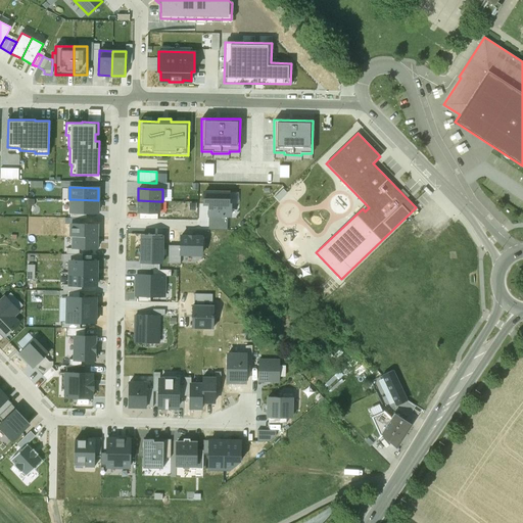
[(229,192),(204,192),(204,204),(209,204),(208,216),(227,216),(230,216),(231,203),(229,203),(229,192)]
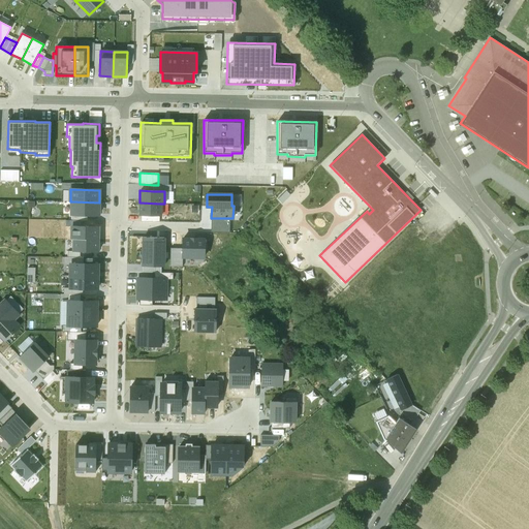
[(98,215),(99,203),(71,201),(71,214),(98,215)]
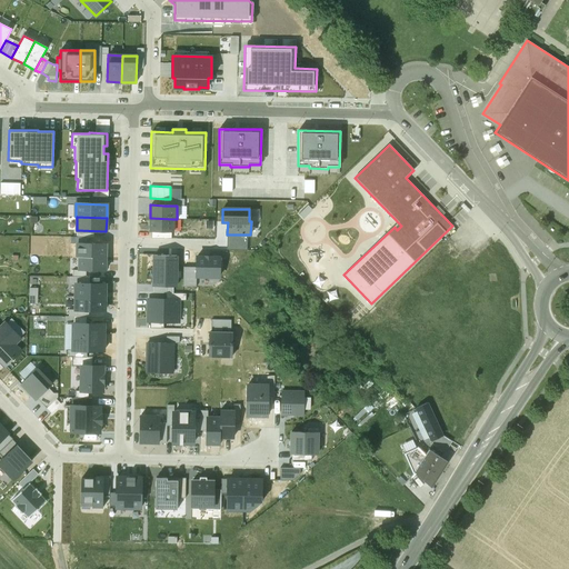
[(172,219),(150,218),(150,231),(172,232),(172,219)]
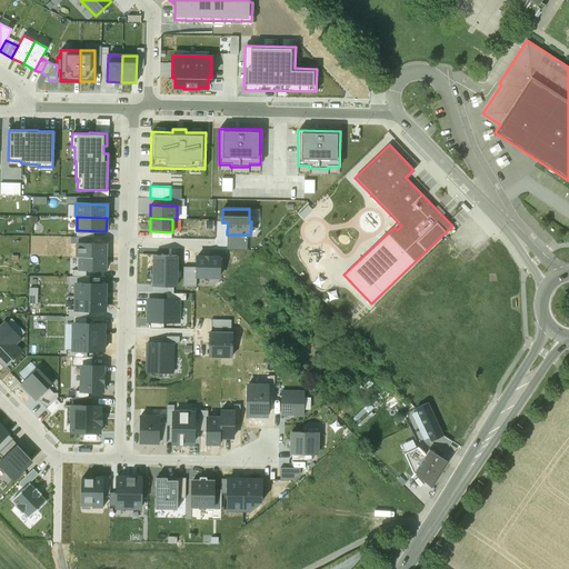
[(247,235),(227,235),(227,250),(247,250),(247,235)]
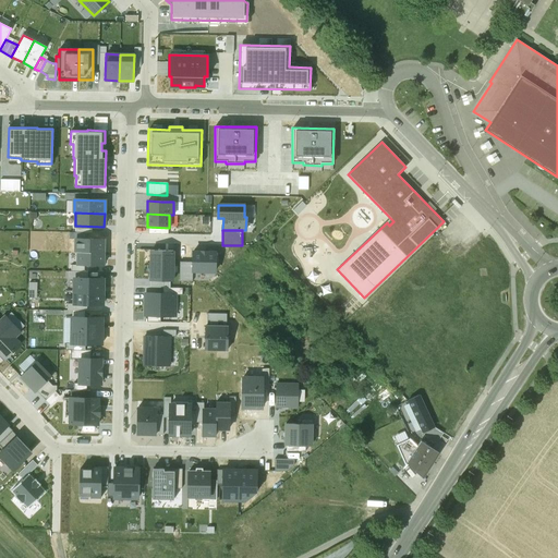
[(77,252),(104,253),(104,240),(86,239),(75,239),(75,252),(77,252)]
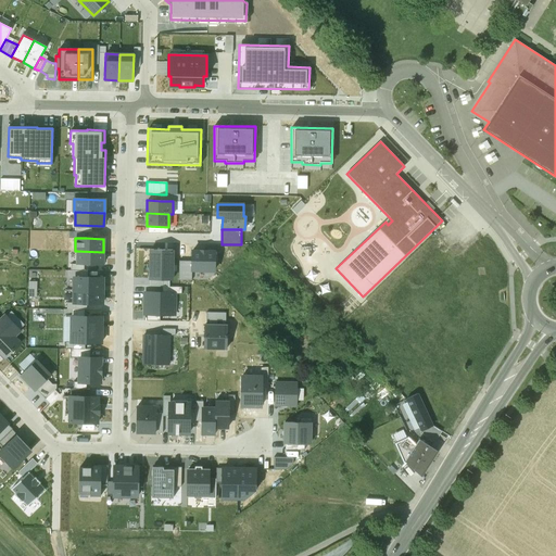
[(173,250),(150,250),(150,279),(172,280),(173,250)]
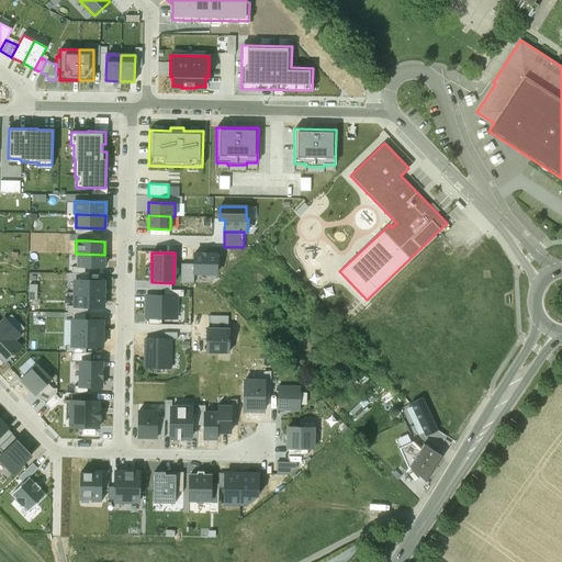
[(202,254),(194,254),(194,263),(194,273),(216,273),(216,254),(209,254),(209,253),(202,253),(202,254)]
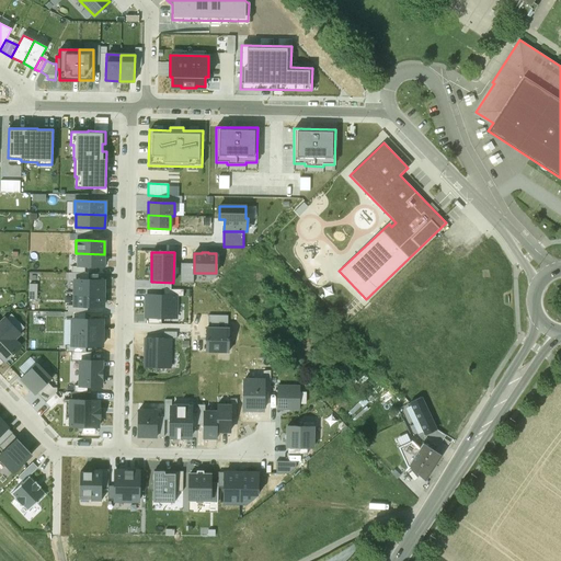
[(104,254),(78,253),(78,266),(104,267),(104,254)]
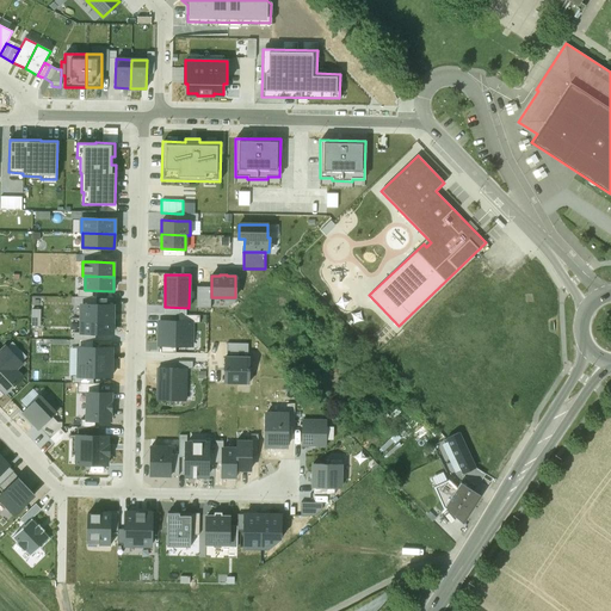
[(211,297),(211,287),(197,287),(196,308),(210,308),(211,297)]
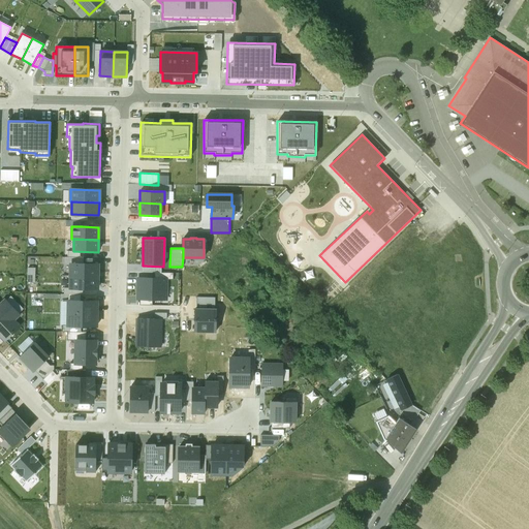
[(70,276),(97,277),(97,265),(70,263),(70,276)]
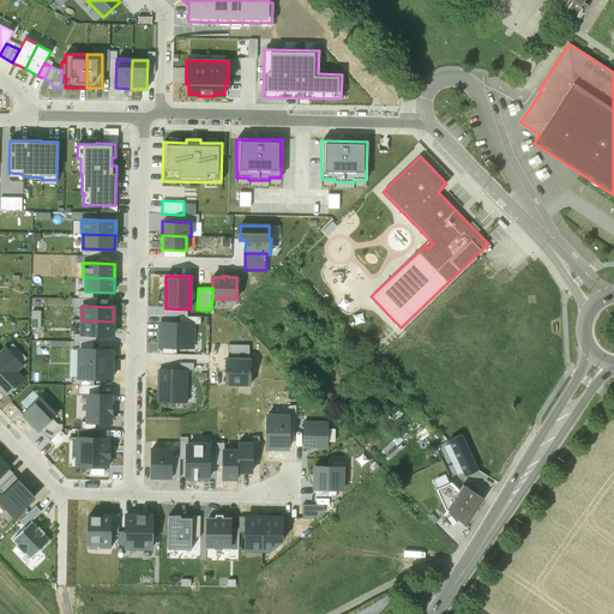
[(113,336),(113,321),(82,320),(82,335),(113,336)]
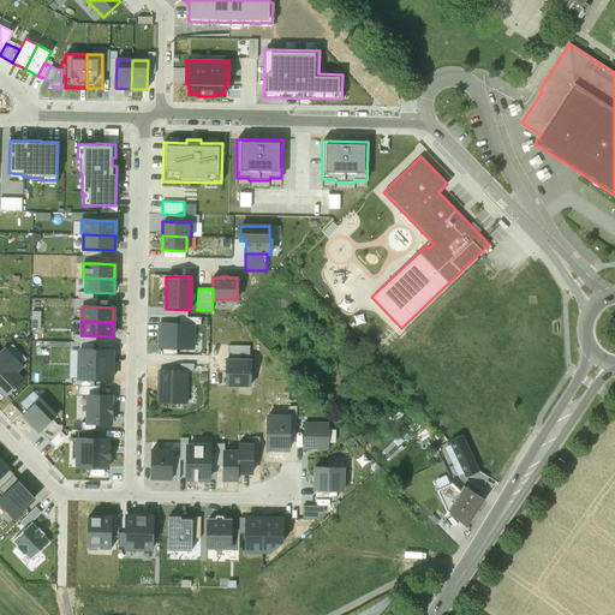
[(179,324),(160,323),(159,347),(162,347),(177,348),(193,348),(193,326),(193,324),(179,324)]
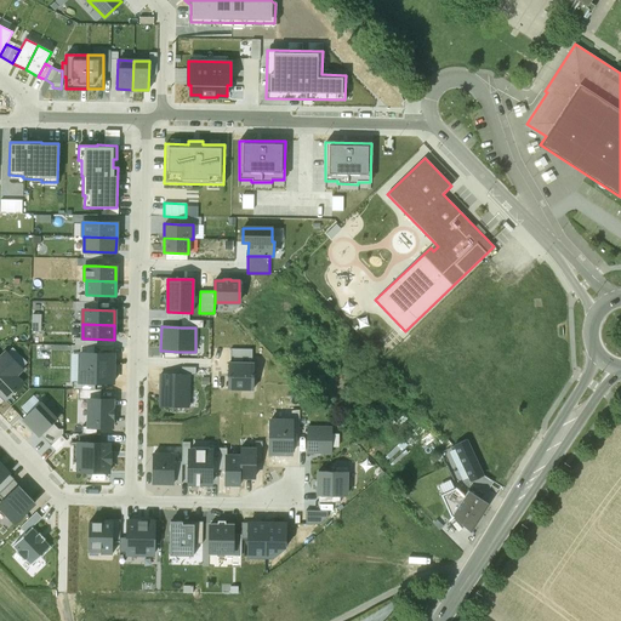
[(231,349),(231,364),(251,364),(252,349),(231,349)]
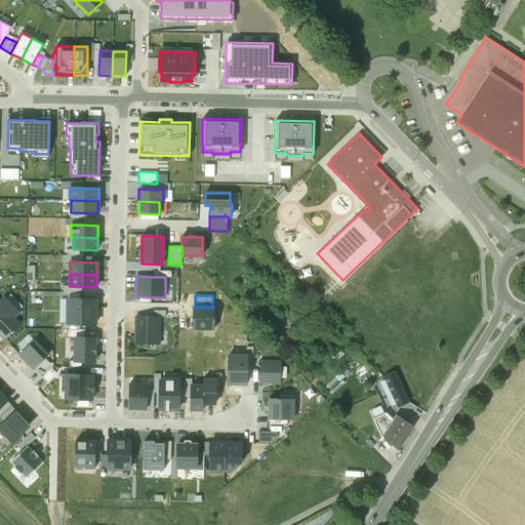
[(0,334),(4,338),(19,324),(13,318),(19,313),(4,297),(0,300),(0,334)]
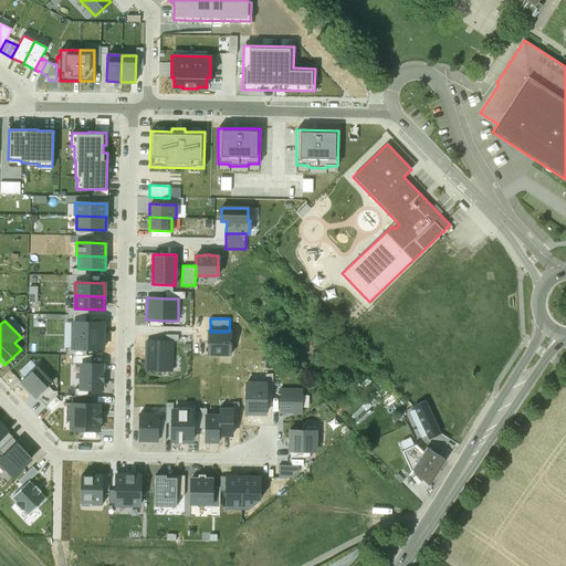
[(104,323),(73,322),(72,348),(103,348),(104,323)]
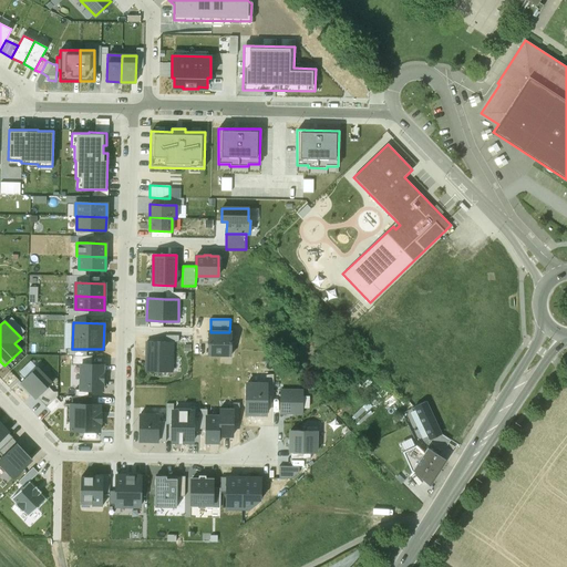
[(210,332),(208,332),(208,341),(209,341),(208,347),(208,356),(232,356),(232,332),(229,332),(210,332)]
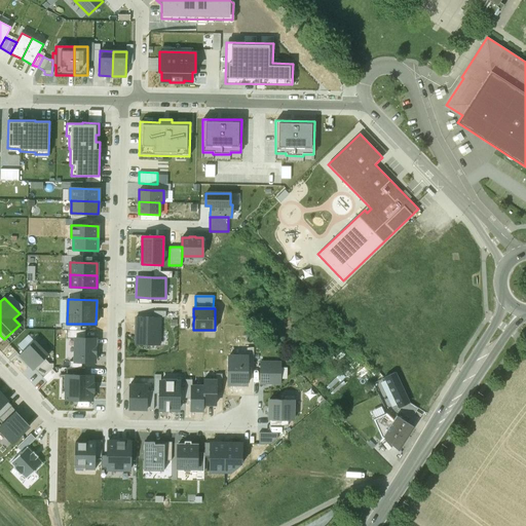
[(159,317),(136,316),(136,345),(159,345),(159,317)]
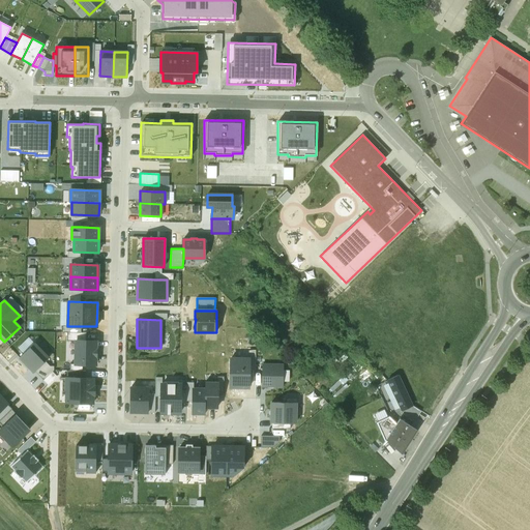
[(76,341),(75,364),(95,364),(96,342),(76,341)]
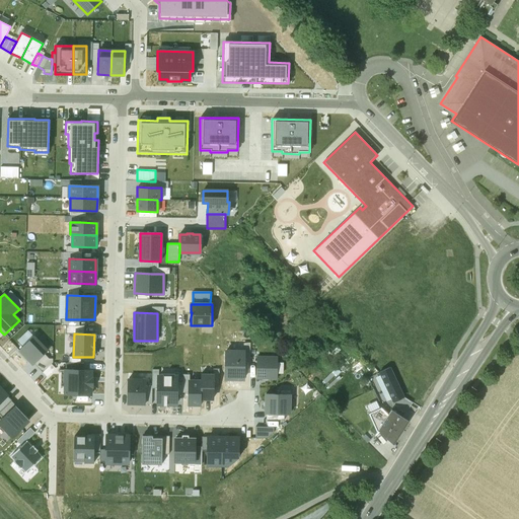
[(19,350),(32,365),(33,364),(45,354),(48,351),(33,337),(19,350)]
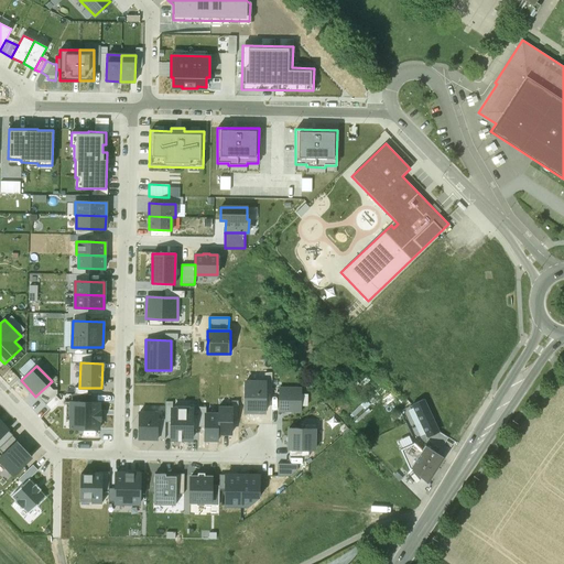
[(264,382),(246,381),(245,412),(264,412),(264,393),(266,382),(264,382)]
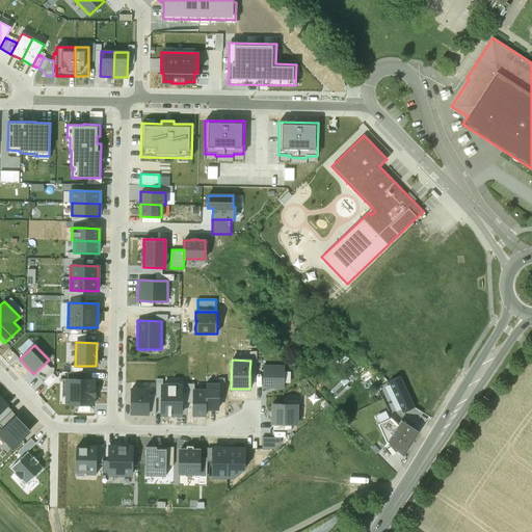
[(46,363),(34,373),(44,381),(54,372),(54,368),(50,368),(46,363)]
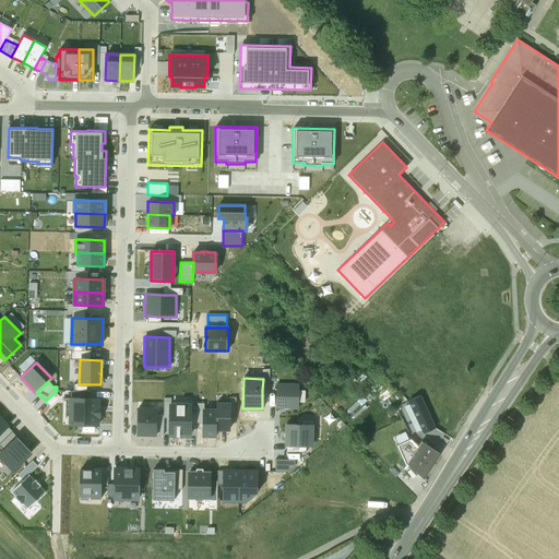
[(276,384),(275,407),(298,407),(298,385),(276,384)]
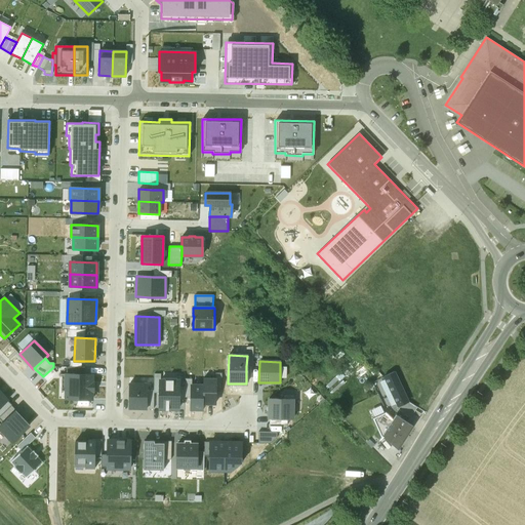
[(394,372),(384,377),(398,406),(408,401),(394,372)]
